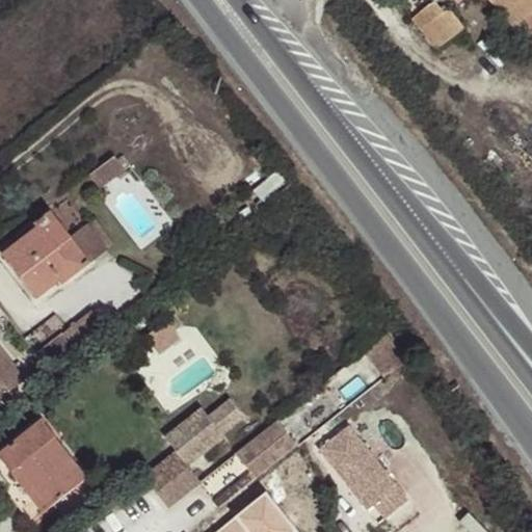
[(531,0),(453,0),(457,4),(462,0),(495,0),(516,27),(527,19),(531,14),(531,0)]
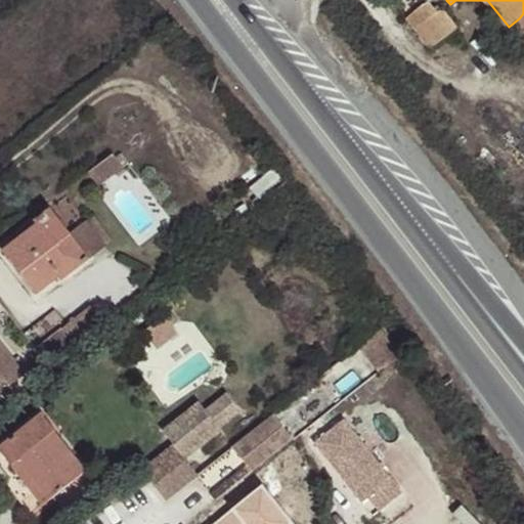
[(405,18),(431,49),(457,28),(443,9),(438,13),(428,1),(405,18)]
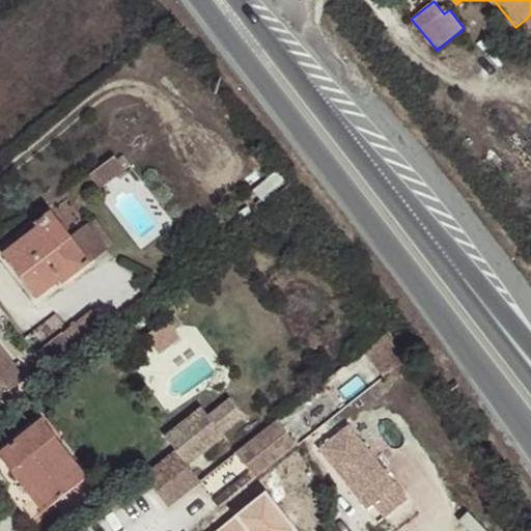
[(102,185),(126,167),(116,155),(92,172),(102,185)]
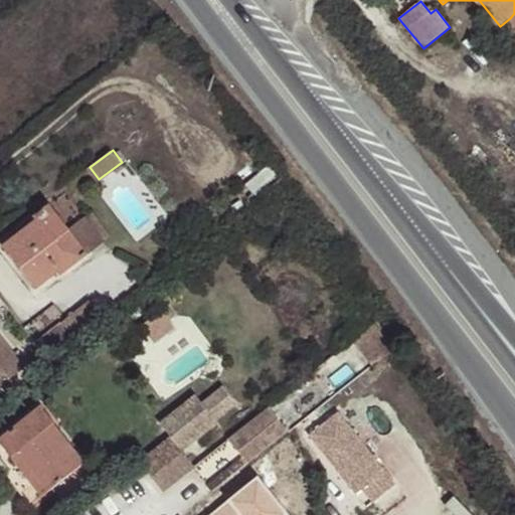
[(53,243),(68,232),(48,207),(33,218),(36,221),(3,247),(36,289),(56,273),(53,269),(65,259),(53,243)]
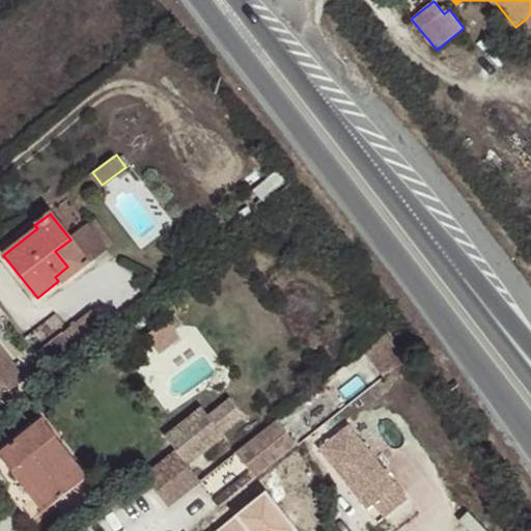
[(91,263),(71,240),(55,251),(67,267),(55,277),(58,281),(62,287),(91,263)]
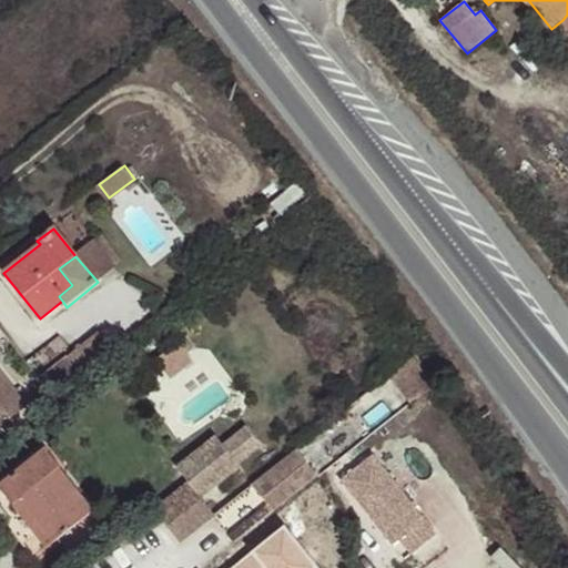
[(0,426),(27,406),(0,372),(0,426)]
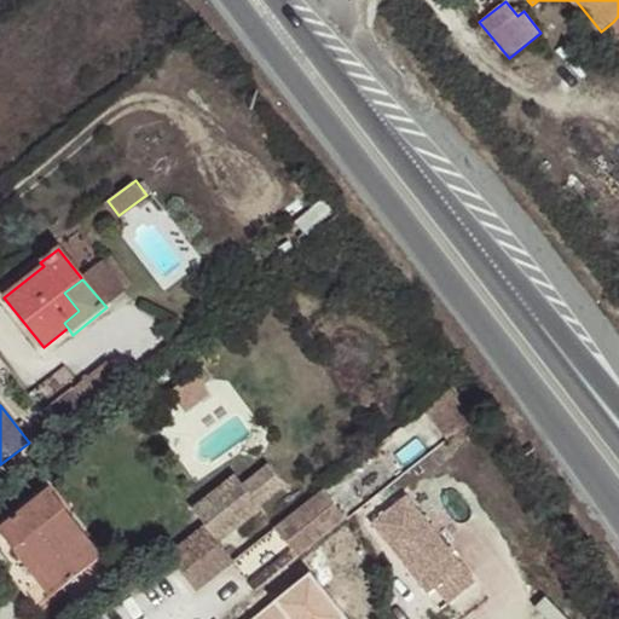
[(0,526),(0,533),(15,551),(22,547),(59,593),(100,559),(63,512),(65,509),(48,487),(0,526)]
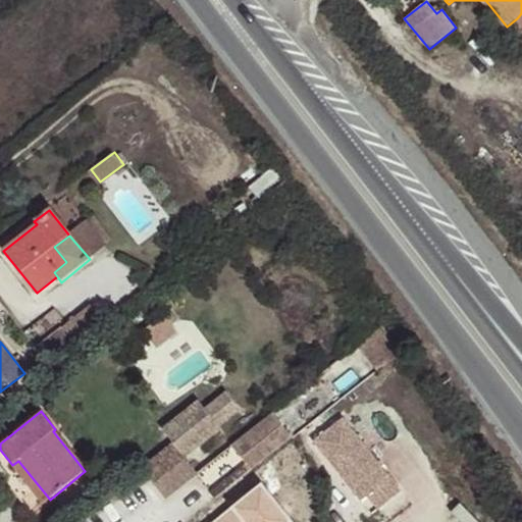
[(252,472),(292,440),(272,414),(231,448),(252,472)]
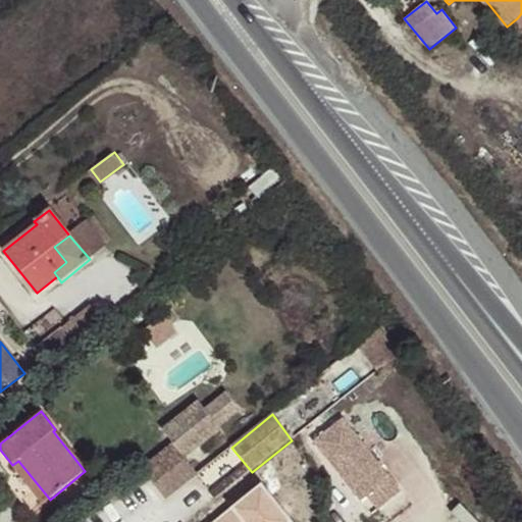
[(333,423),(306,447),(354,504),(359,500),(372,515),(396,497),(333,423)]
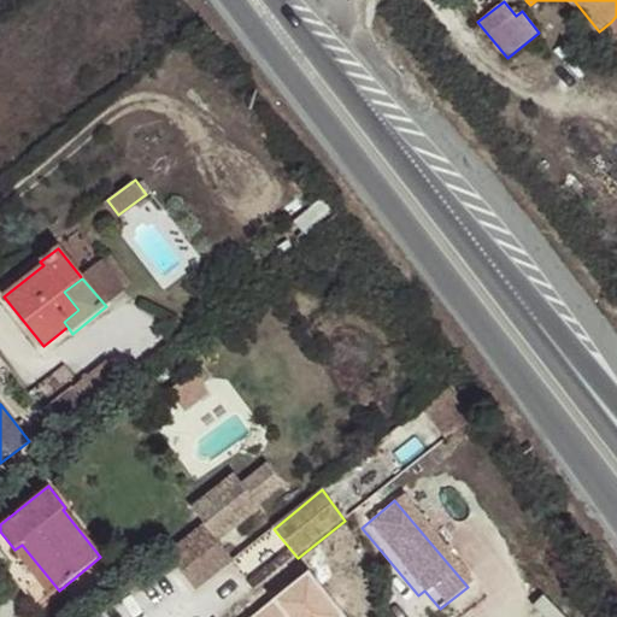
[(375,557),(345,521),(298,558),(224,616),(307,616),(339,593),(376,562),(378,562),(375,557)]
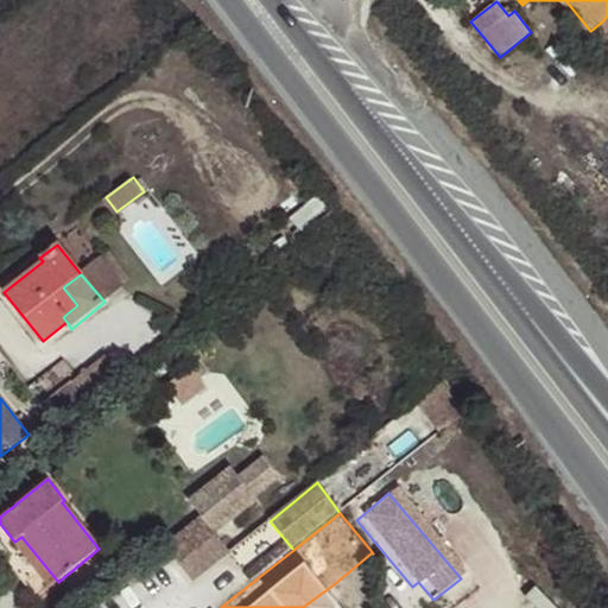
[(202,518),(165,550),(194,582),(229,552),(202,518)]
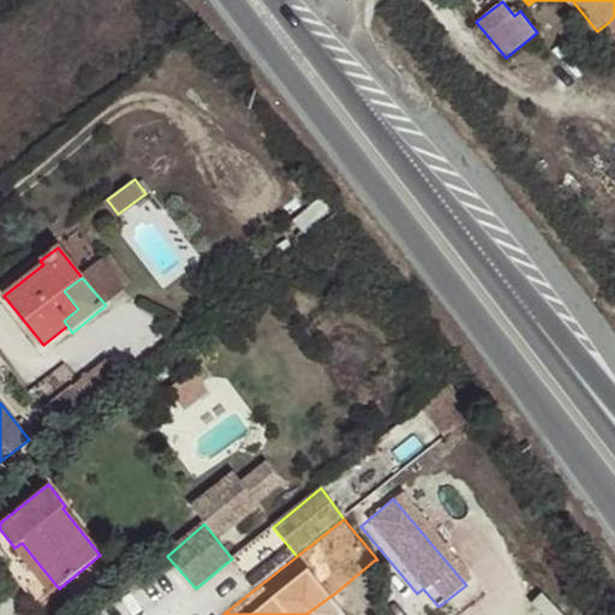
[(22,543),(15,548),(52,593),(59,589),(22,543)]
